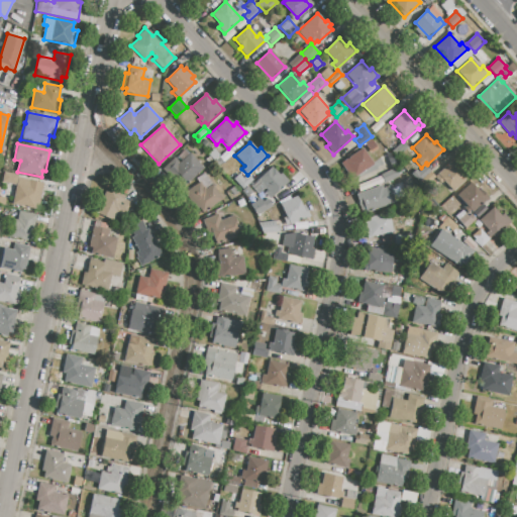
[(363,148),(374,164),(352,179),(341,163),(363,148)]
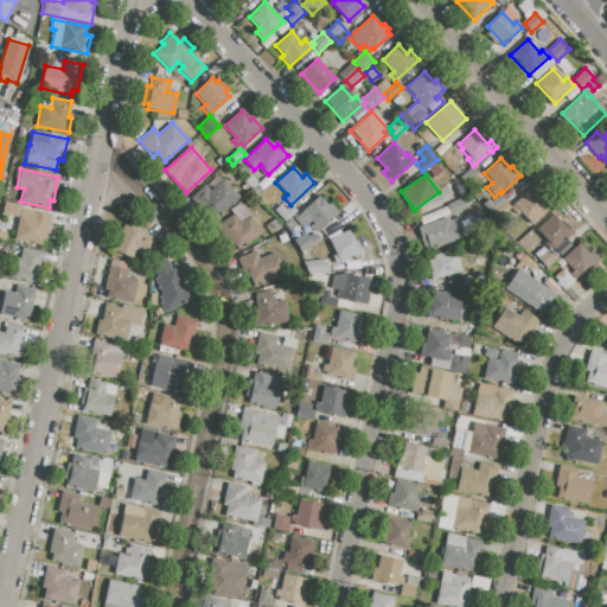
[(215,218),(203,205),(199,209),(190,199),(206,184),(211,190),(222,180),(237,197),(215,218)]
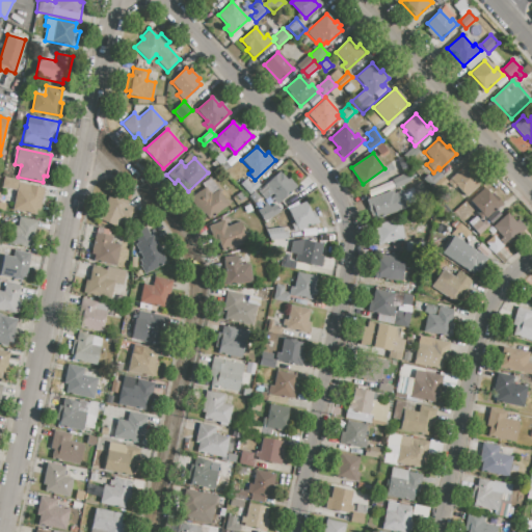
[(450,179),(468,163),(475,171),(472,174),(481,184),(467,196),(450,179)]
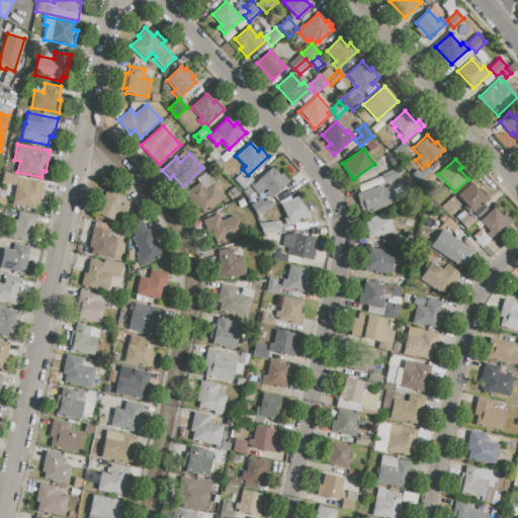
[(270,198),(263,191),(259,194),(251,185),(272,167),(279,175),(281,173),(289,181),(270,198)]
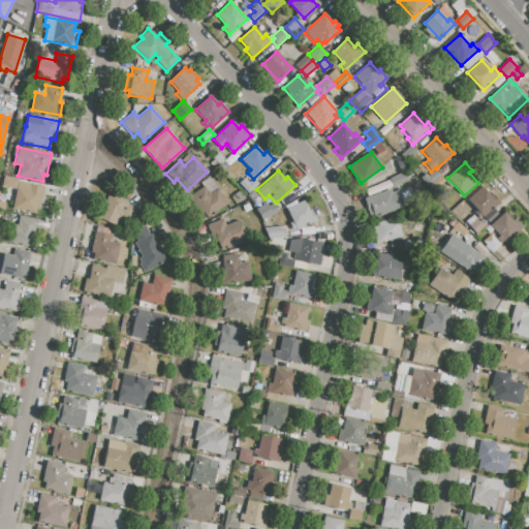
[(394,187),(390,179),(405,173),(408,180),(394,187)]
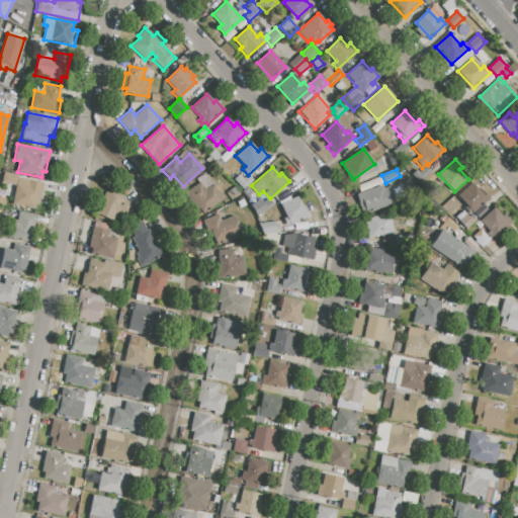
[(248,175),(252,180),(242,189),(234,179),(239,174),(244,179),(248,175)]
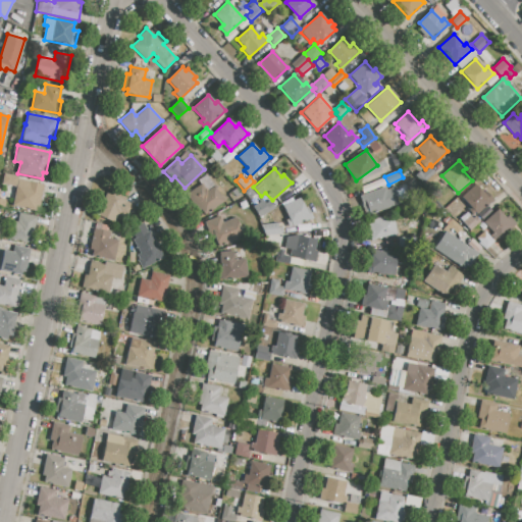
[(187,195),(208,178),(223,200),(204,215),(200,209),(198,210),(187,195)]
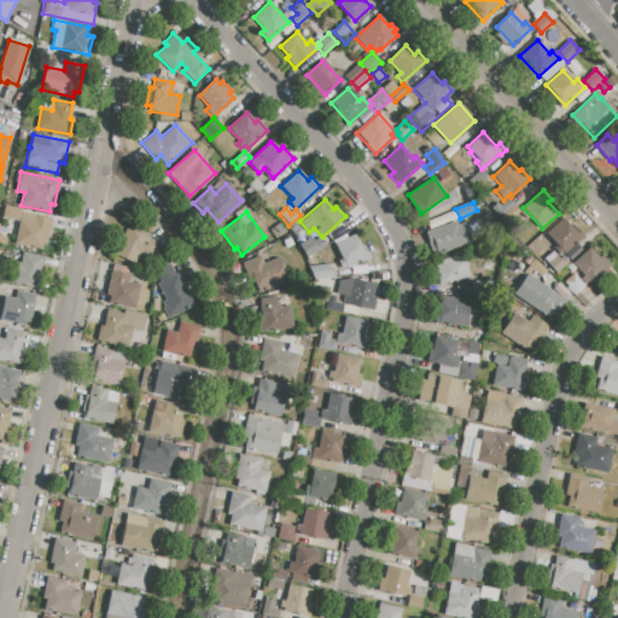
[(22,213),(52,220),(46,243),(42,242),(41,250),(15,244),(22,213)]
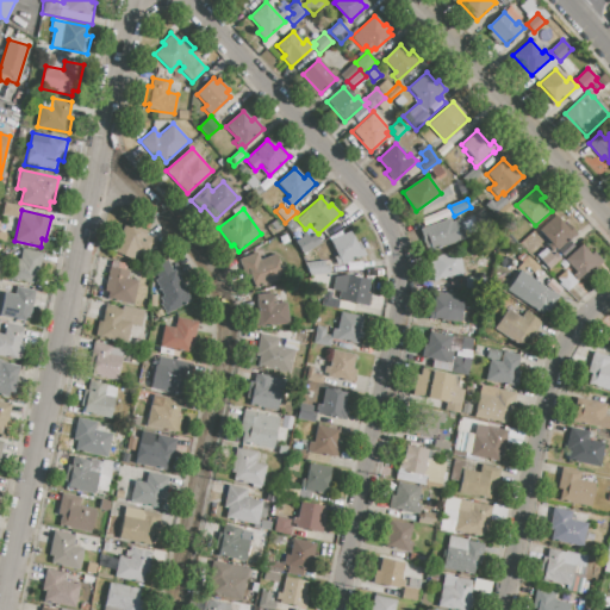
[(421,230),(460,216),(465,228),(454,231),(458,241),(429,251),(421,230)]
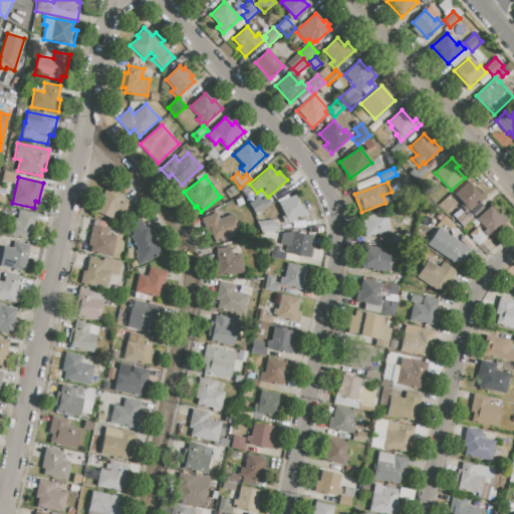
[(455,194),(468,182),(476,190),(478,188),(483,193),(477,199),(480,202),(468,212),(467,213),(461,208),(465,205),(455,194)]
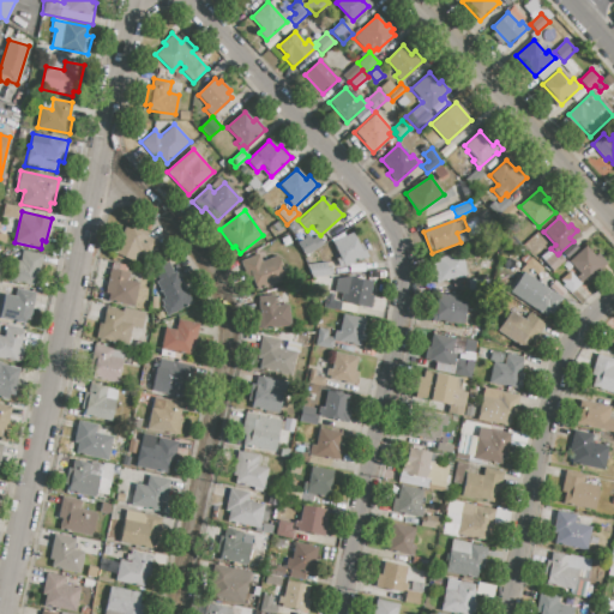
[(272,226),(278,222),(283,227),(276,232),(272,226)]
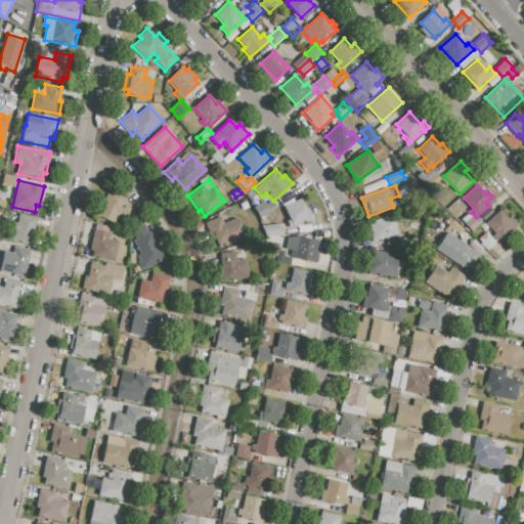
[(107,193),(112,195),(113,192),(126,199),(125,202),(132,205),(122,226),(98,216),(100,210),(99,210),(103,200),(104,200),(107,193)]
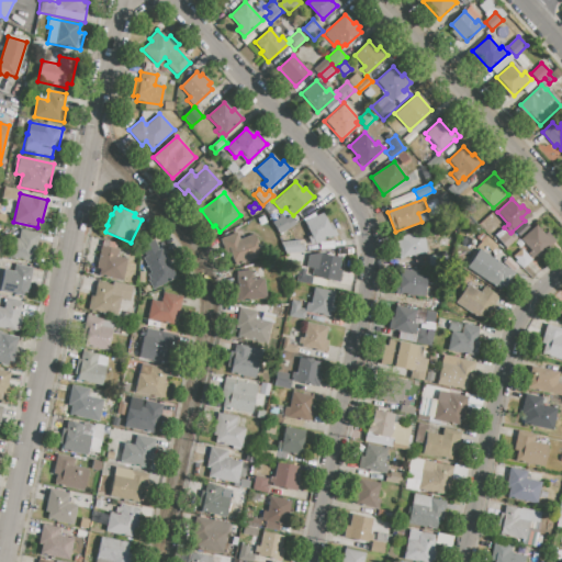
[(323,213),(328,224),(330,223),(337,235),(329,239),(328,237),(311,246),(306,237),(310,235),(303,222),(323,213)]
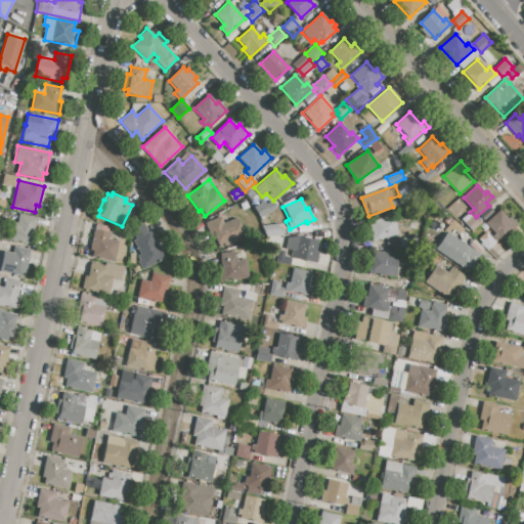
[(262,216),(256,206),(264,201),(265,205),(271,202),(275,209),(262,216)]
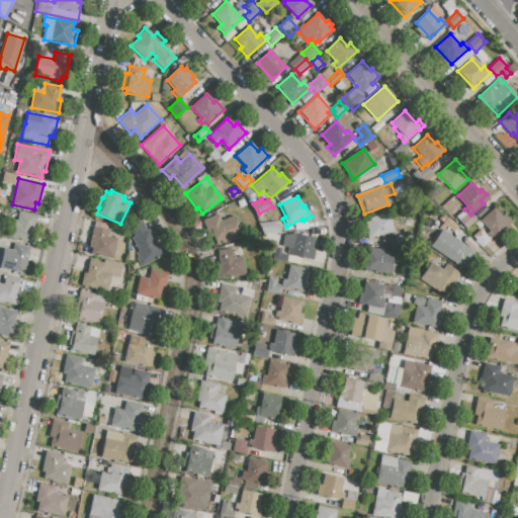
[(480,220),(494,207),(501,217),(505,213),(512,222),(495,237),(493,235),(489,238),(486,234),(490,231),(480,220)]
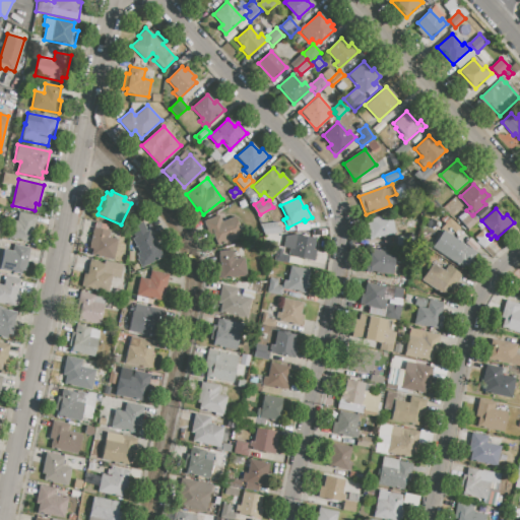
[(18,212),(37,216),(33,236),(29,235),(28,242),(4,237),(8,219),(17,221),(18,212)]
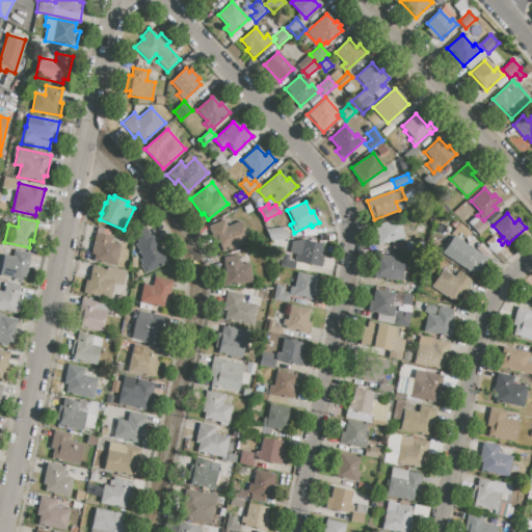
[(377,244),(374,223),(400,219),(403,240),(377,244)]
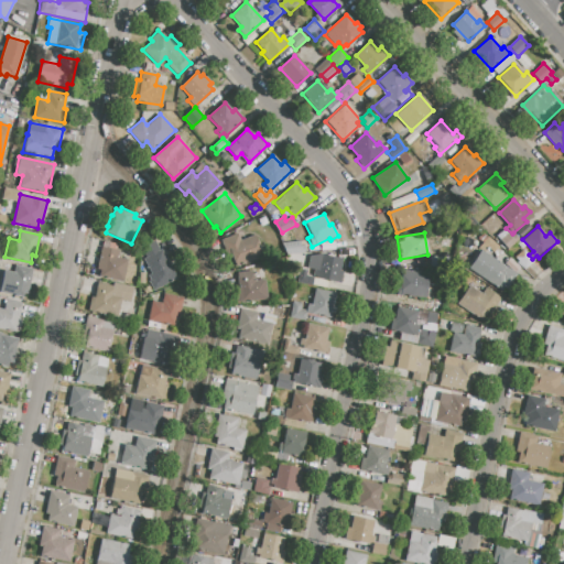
[(513,232),(519,239),(508,250),(499,240),(508,232),(510,236),(512,234),(513,232)]
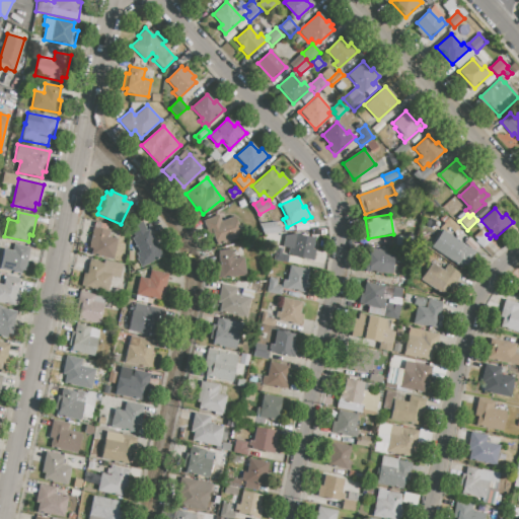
[(216,245),(213,236),(209,237),(203,221),(218,215),(221,221),(235,216),(243,234),(216,245)]
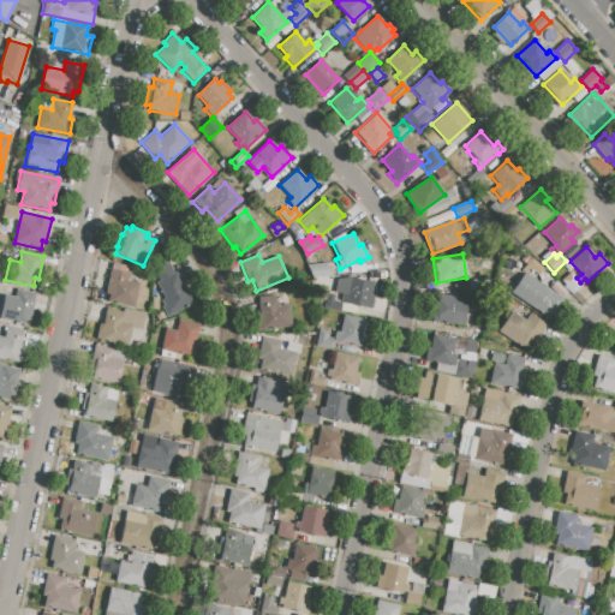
[(526,266),(532,260),(543,269),(537,275),(526,266)]
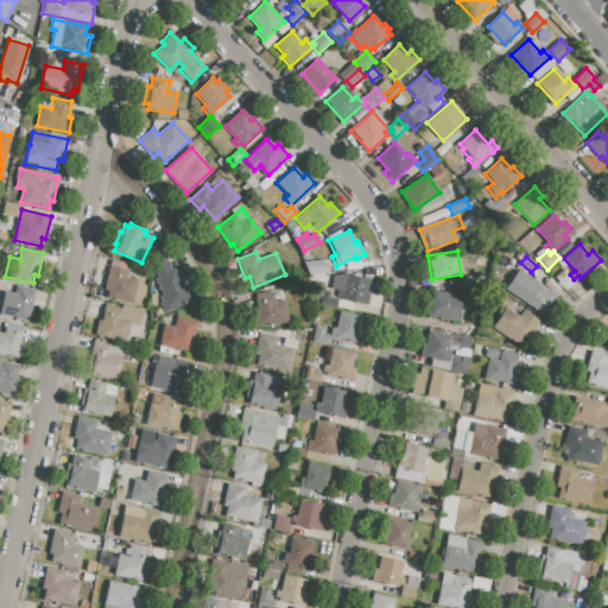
[(303,261),(322,259),(323,264),(327,264),(328,273),(314,274),(312,270),(303,271),(303,261)]
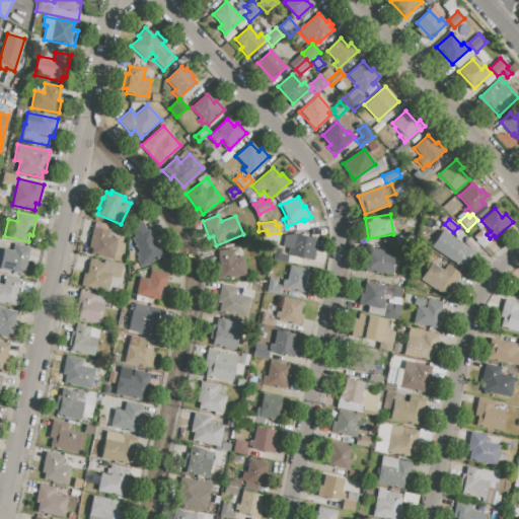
[(148,229),(162,255),(141,268),(136,258),(138,257),(136,253),(139,252),(132,238),(136,236),(133,231),(143,225),(146,230),(148,229)]
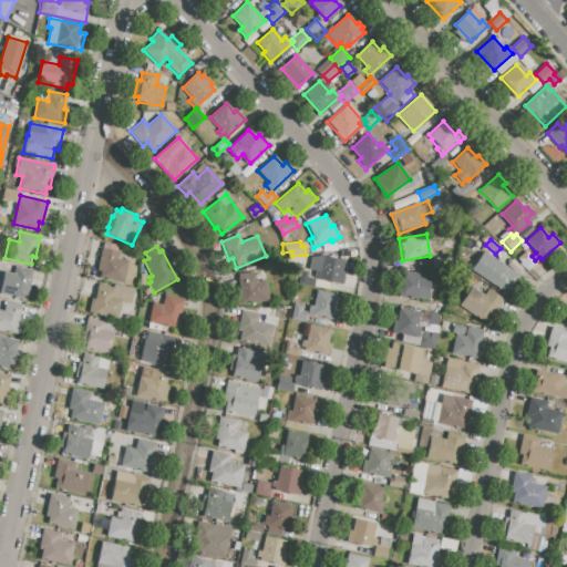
[(100,278),(105,249),(120,253),(119,259),(129,261),(124,284),(100,278)]
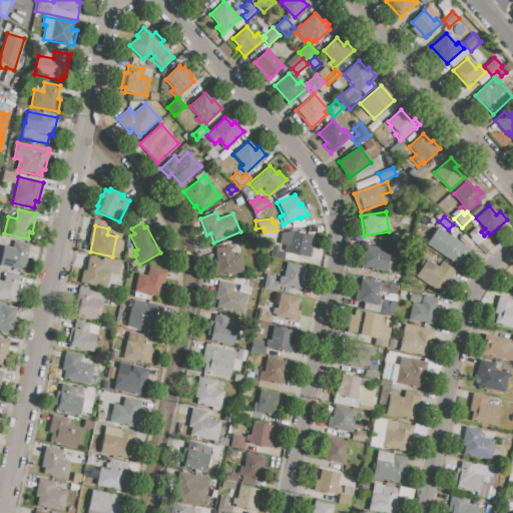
[(484,235),(486,236),(477,244),(468,234),(476,226),(481,231),(484,235)]
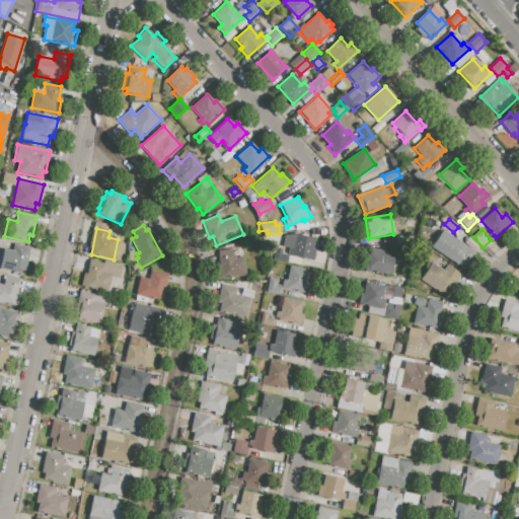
[(288,255),(289,248),(282,247),(284,236),(295,234),(314,237),(312,249),(315,249),(313,260),(288,255)]
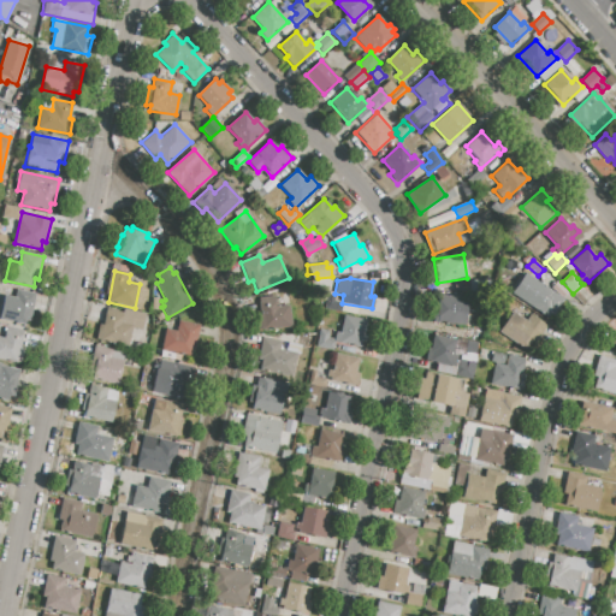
[(525,302),(538,282),(566,300),(555,317),(549,313),(546,317),(525,302)]
